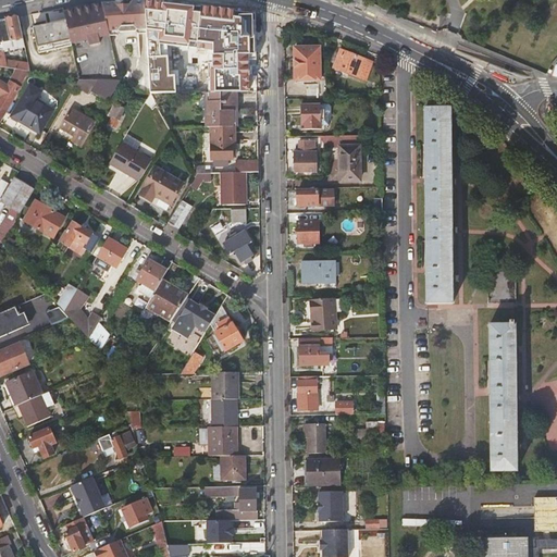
[(147,32),(145,2),(134,3),(131,7),(120,7),(123,33),(147,32)]
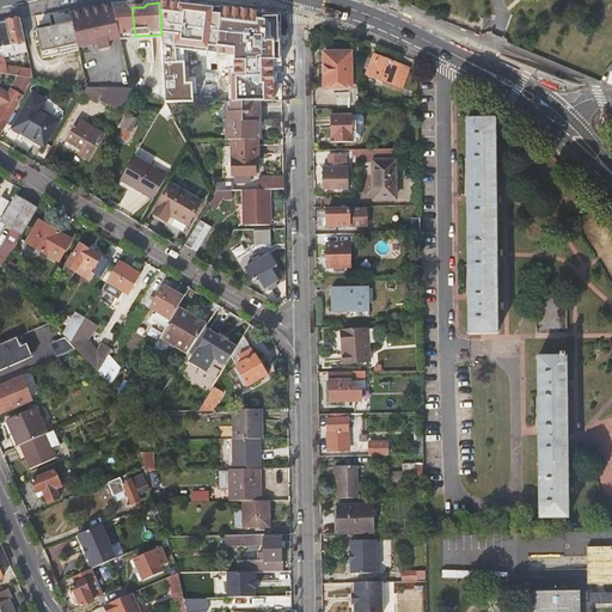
[(281,16),(159,2),(161,35),(166,103),(195,103),(195,93),(199,93),(199,78),(187,78),(185,50),(231,54),(232,74),(237,74),(237,103),(262,103),(274,103),(273,67),(282,67),(281,16)]
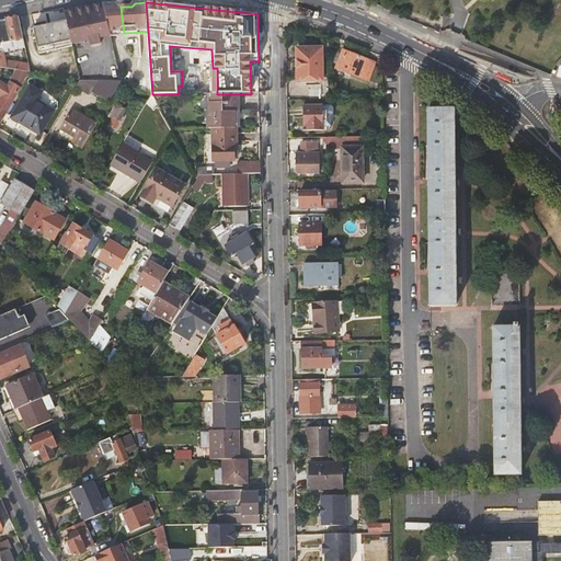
[(124,33),(121,7),(117,3),(102,4),(110,33),(124,33)]
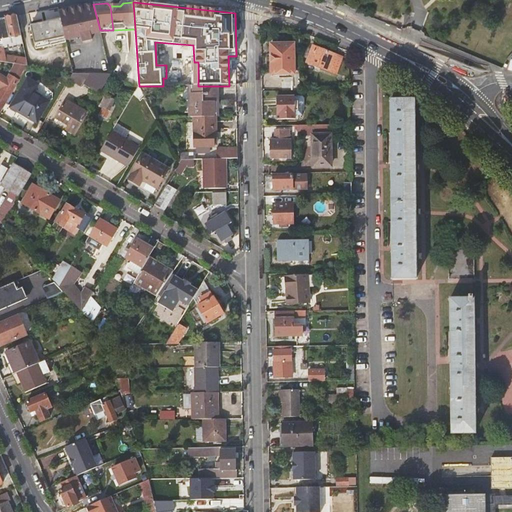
[(100,30),(93,4),(59,11),(61,19),(65,40),(81,37),(82,42),(92,40),(90,35),(101,33),(100,30)]
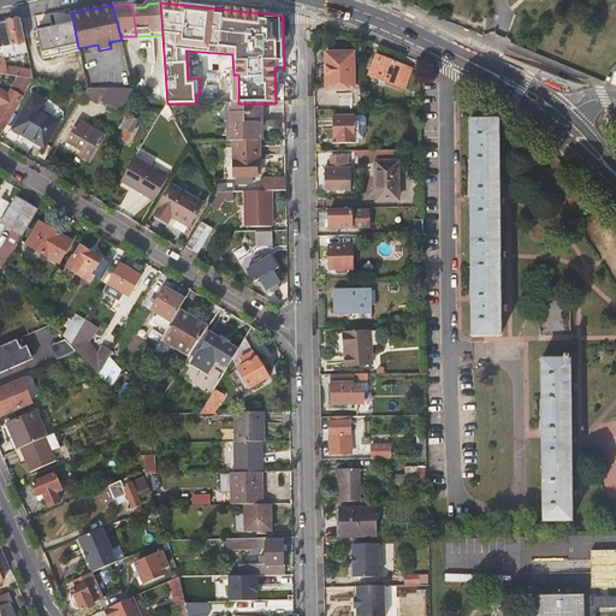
[(28,52),(19,18),(0,22),(0,46),(18,43),(22,53),(28,52)]
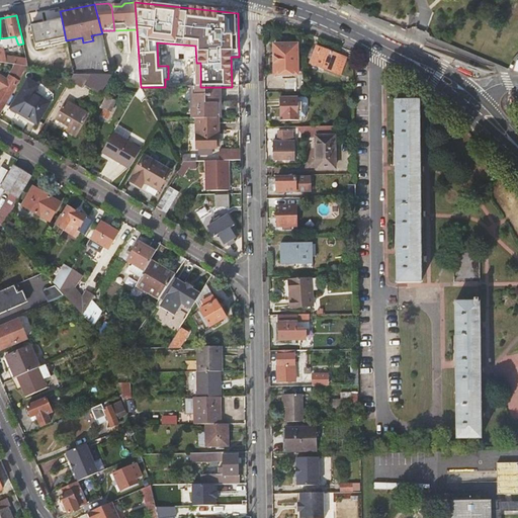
[(66,40),(62,19),(31,26),(36,50),(67,42),(66,40)]
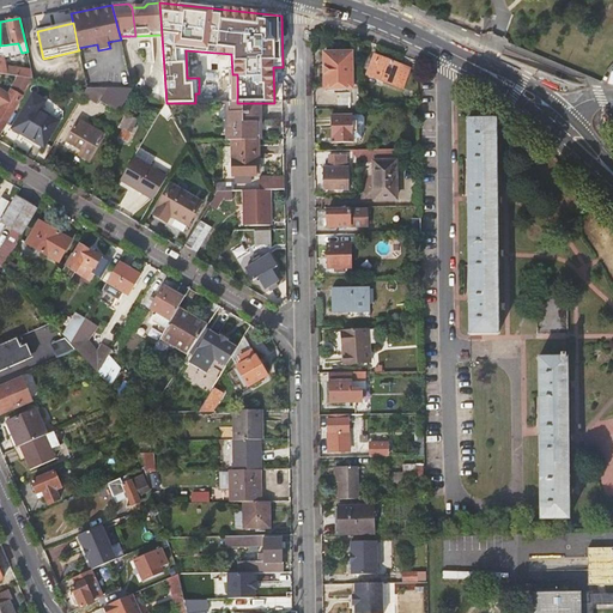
[(352,87),(351,53),(325,53),(326,89),(334,87),(334,92),(343,92),(343,87),(352,87)]
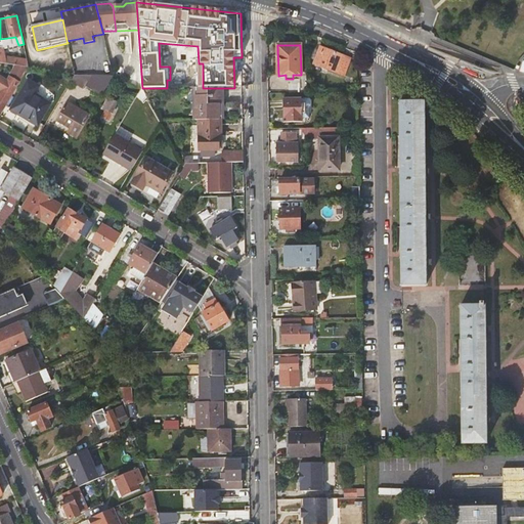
[(343,77),(349,60),(342,57),(343,55),(319,46),(312,63),(343,77)]
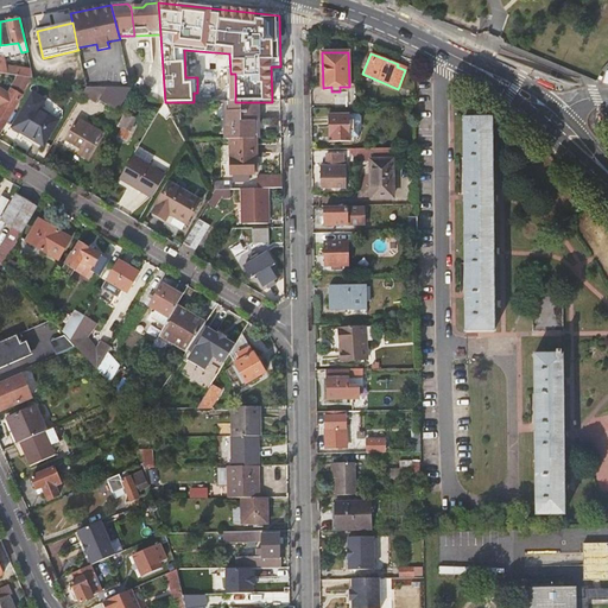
[(4,57),(0,57),(0,73),(33,78),(31,70),(5,65),(4,57)]
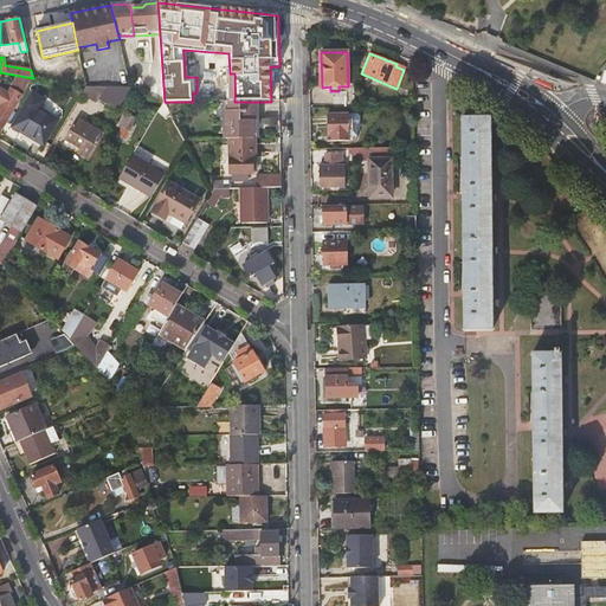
[(118,109),(131,88),(105,86),(100,98),(118,109)]
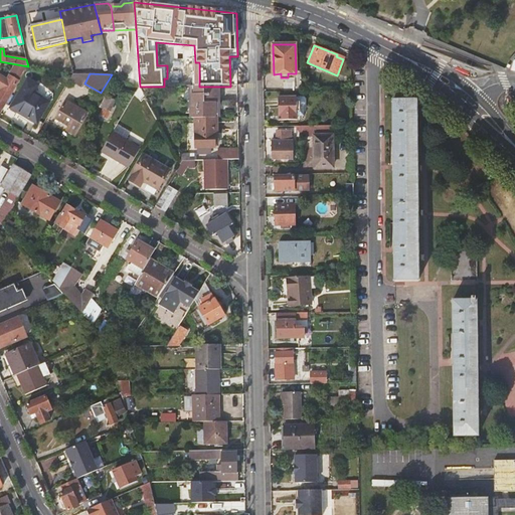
[(0,91),(0,110),(17,80),(9,75),(7,78),(0,74),(0,88),(1,89),(0,91)]
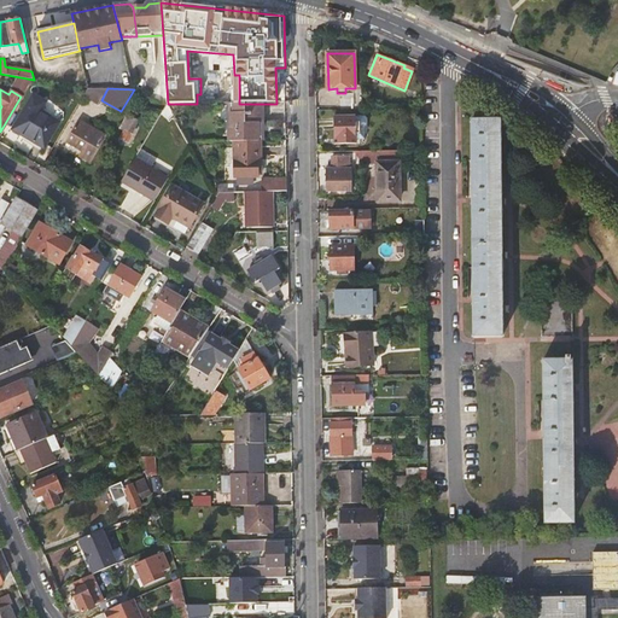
[(46,103),(33,95),(13,130),(24,138),(25,136),(44,146),(42,149),(45,150),(59,123),(41,111),(46,103)]
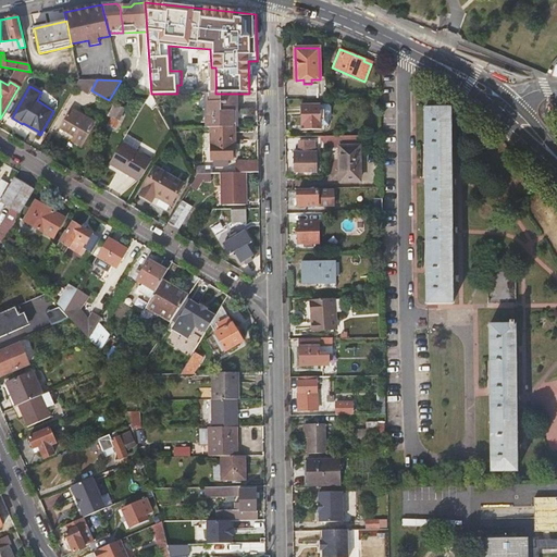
[(229,127),(236,127),(236,118),(233,118),(233,111),(238,111),(238,94),(215,94),(208,94),(208,102),(206,102),(206,120),(209,120),(209,128),(229,127)]
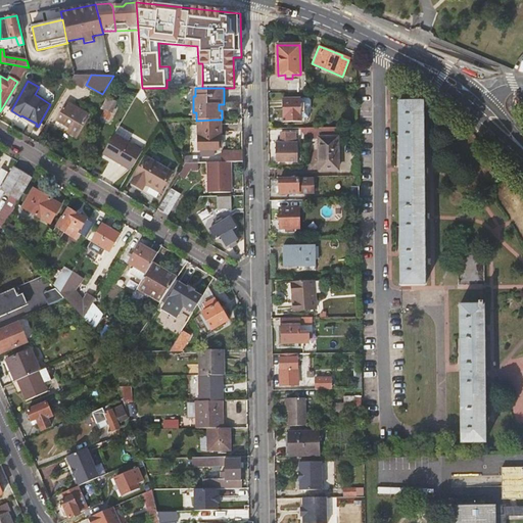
[(301,116),(301,97),(284,97),(284,117),(301,116)]
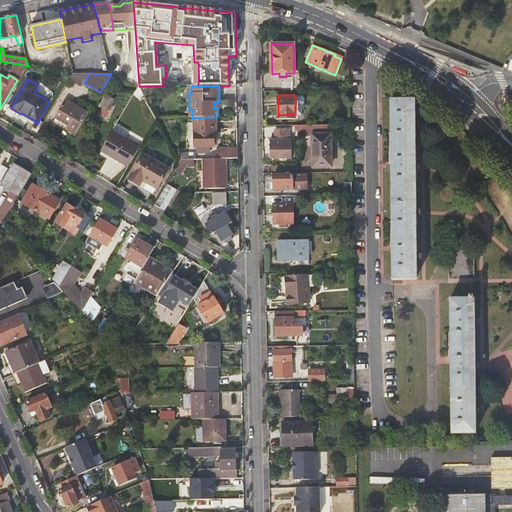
[(392,251),(393,279),(417,279),(414,99),(390,99),(391,168),(392,221),(392,251)]
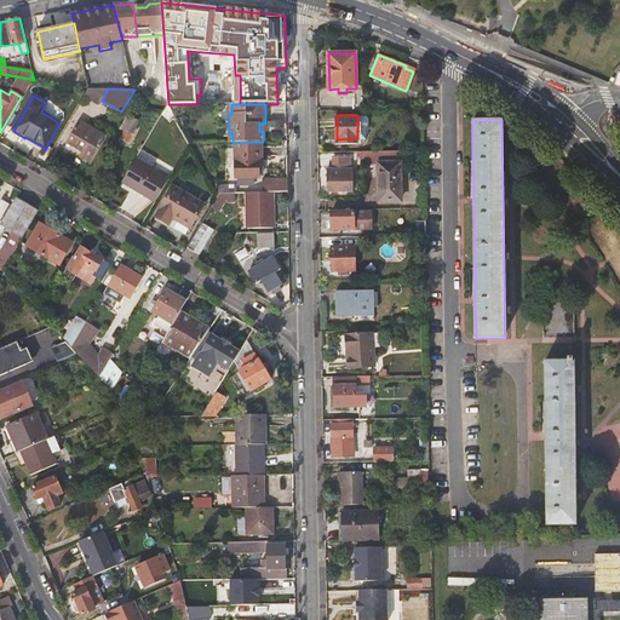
[(81,159),(92,164),(107,138),(80,122),(67,143),(84,153),(81,159)]
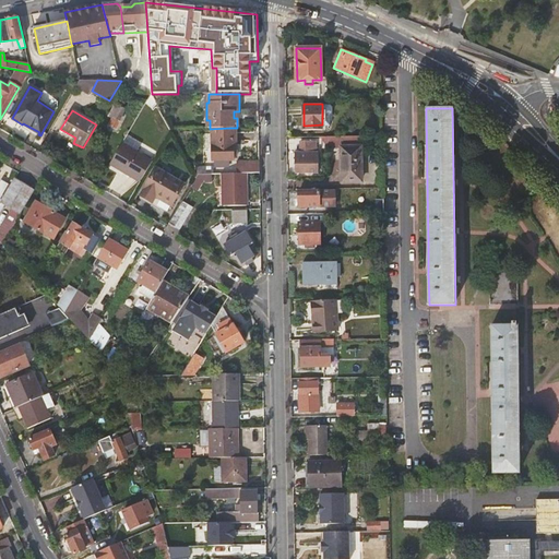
[(229,146),(229,128),(210,129),(204,129),(205,161),(226,161),(226,146),(229,146)]
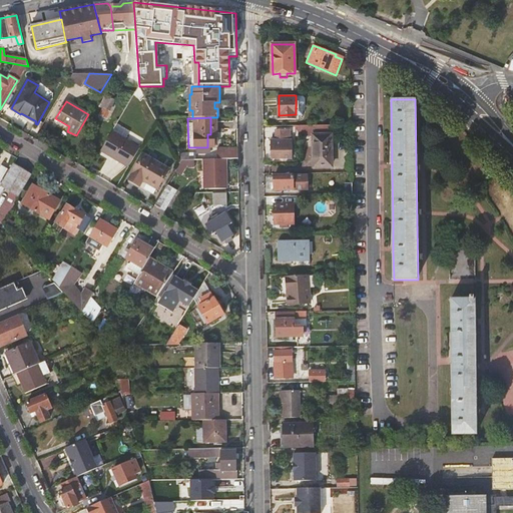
[(271,139),(271,150),(293,149),(293,138),(290,138),(290,128),(277,128),(277,139),(271,139)]
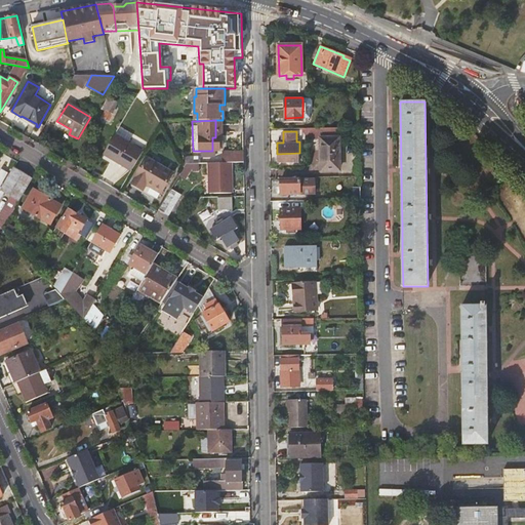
[(104,155),(132,171),(144,153),(115,135),(104,155)]
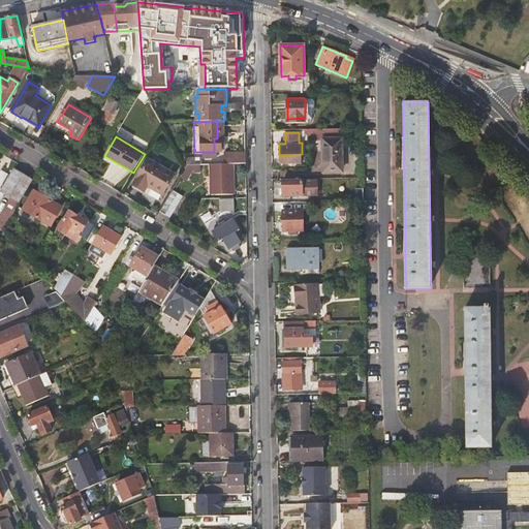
[(324,170),(342,170),(341,141),(323,141),(324,170)]
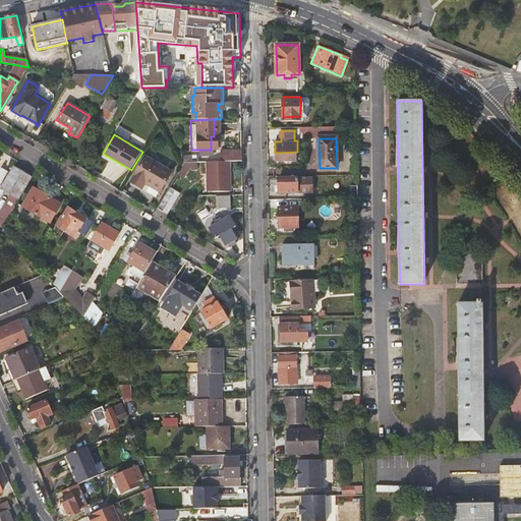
[(230,162),(242,162),(242,150),(221,151),(221,162),(230,162)]
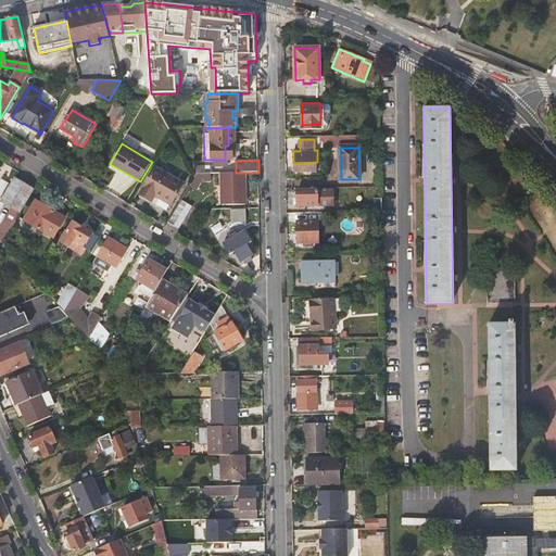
[(160,199),(171,205),(182,186),(155,168),(140,197),(151,203),(155,196),(161,198),(160,199)]
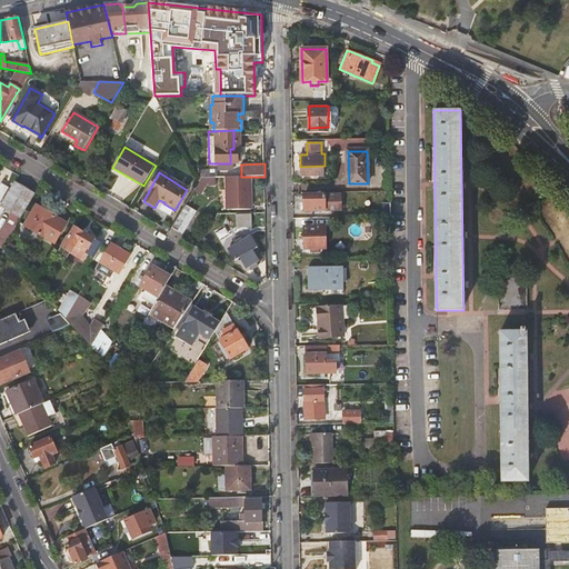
[(252,209),(251,177),(241,177),(228,178),(228,209),(252,209)]
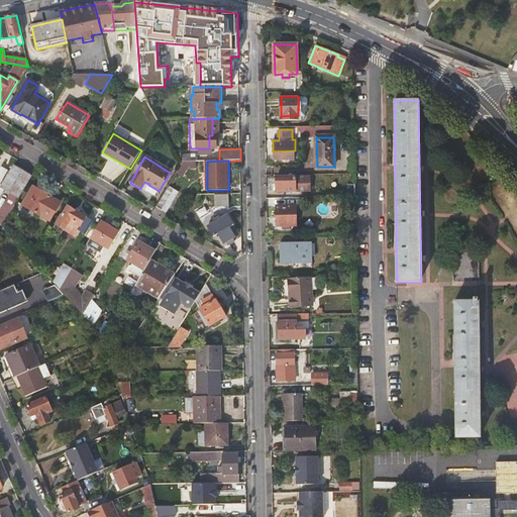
[(196,168),(196,162),(190,162),(183,162),(177,173),(183,177),(188,168),(196,168)]
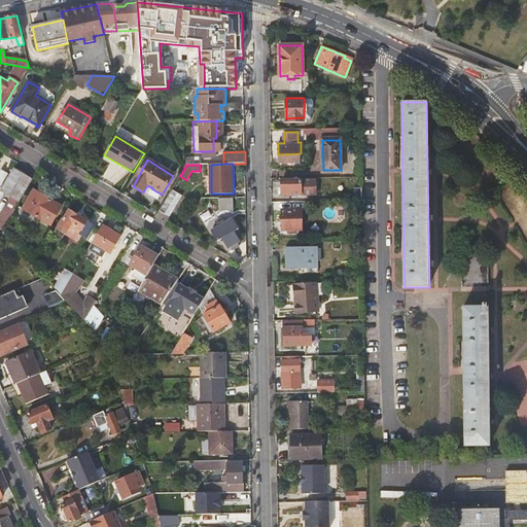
[(1,190),(19,201),(32,179),(14,169),(1,190)]
